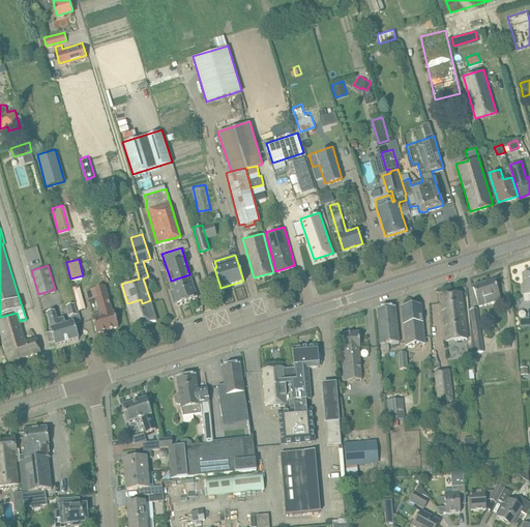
[(529,269),(522,271),(523,282),(521,283),(522,292),(529,291),(529,269)]
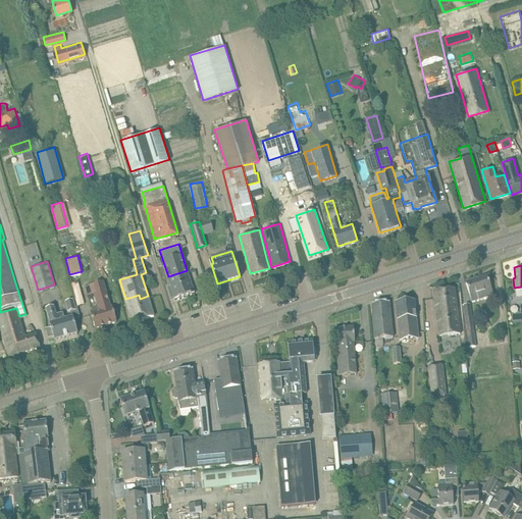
[(187,270),(168,276),(170,284),(175,298),(194,292),(187,270)]
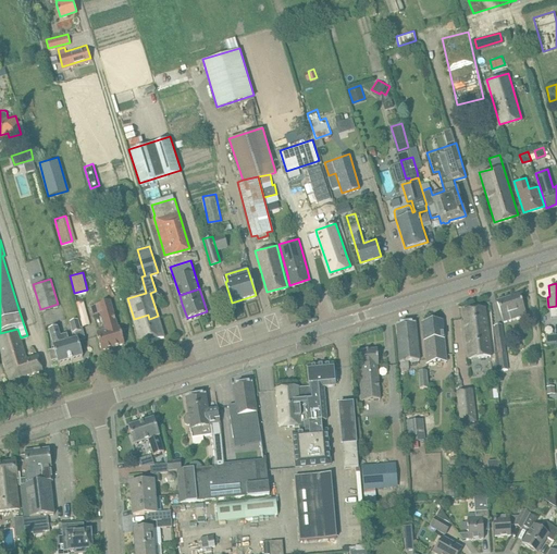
[(525,312),(522,303),(519,292),(497,299),(504,320),(525,312)]
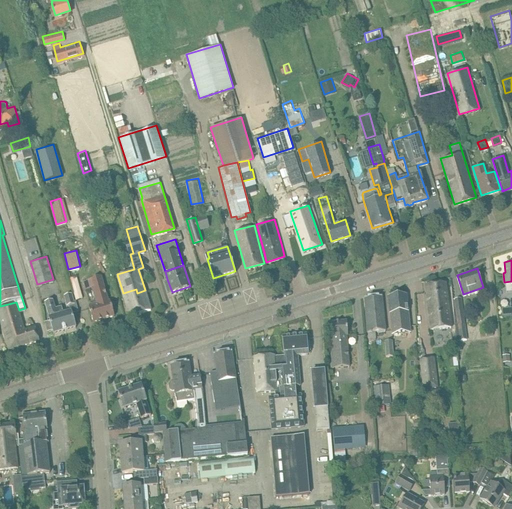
[(114,313),(111,304),(110,299),(108,299),(100,274),(83,279),(86,287),(92,285),(96,300),(91,301),(92,304),(89,305),(93,320),(114,313)]
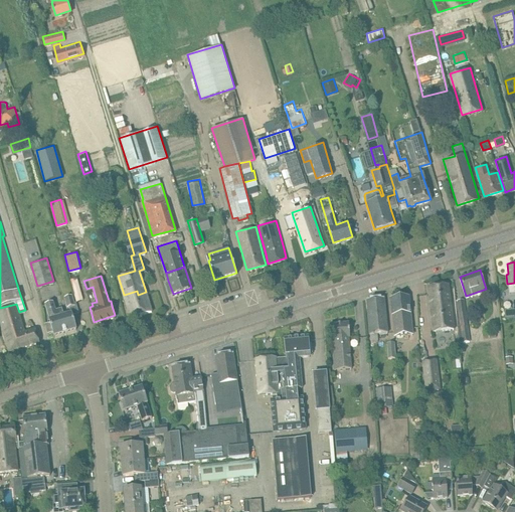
[(77,277),(70,279),(76,300),(82,298),(77,277)]
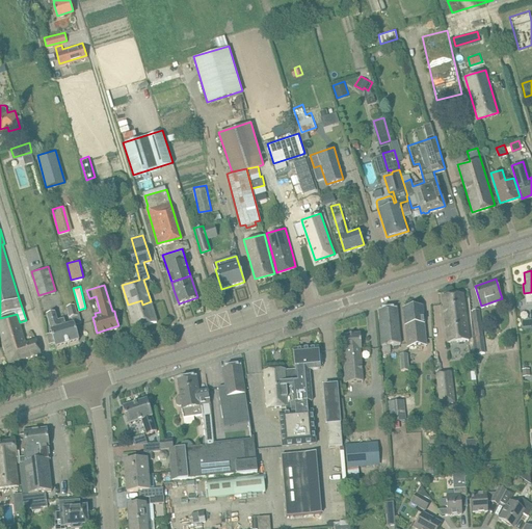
[(469,338),(464,302),(463,292),(442,294),(448,341),(469,338)]
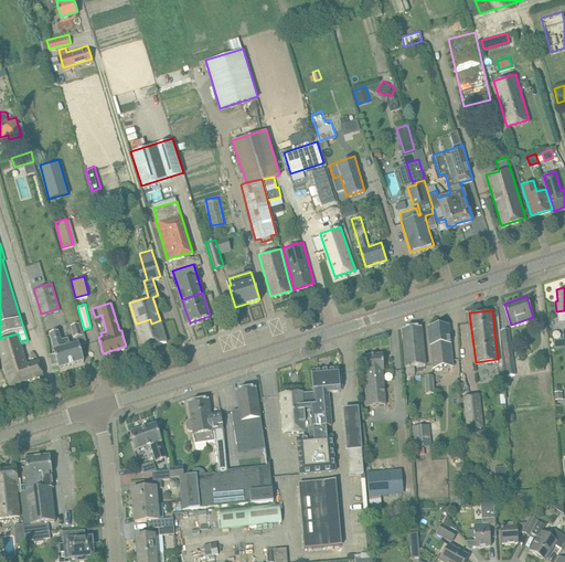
[(167,340),(160,320),(151,324),(150,319),(136,324),(140,336),(144,347),(167,340)]
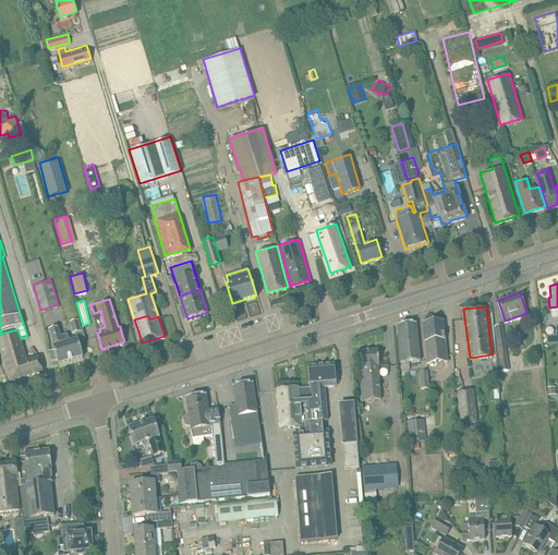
[(85,337),(80,317),(69,321),(72,332),(74,332),(76,337),(69,339),(67,333),(61,334),(58,325),(48,328),(55,349),(48,350),(51,360),(57,358),(58,362),(83,354),(77,339),(85,337)]
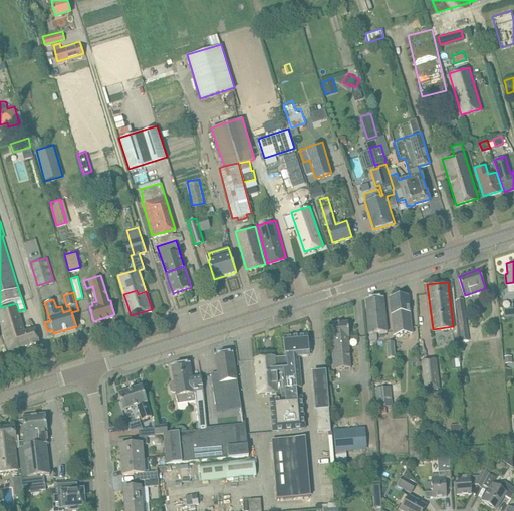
[(410,310),(410,304),(408,294),(390,296),(391,312),(394,333),(412,331),(410,310)]
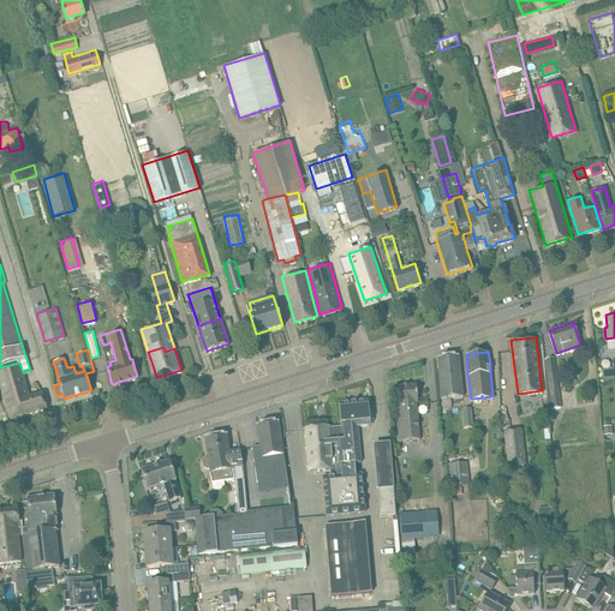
[(463,394),(460,365),(459,353),(437,355),(442,406),(451,405),(451,395),(463,394)]
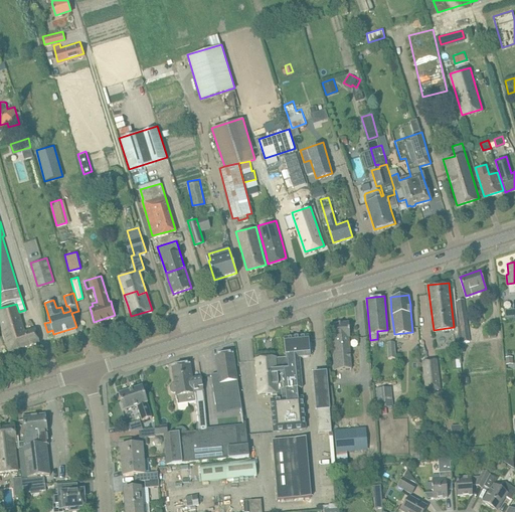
[(464,299),(456,300),(459,341),(462,340),(470,339),(464,299)]
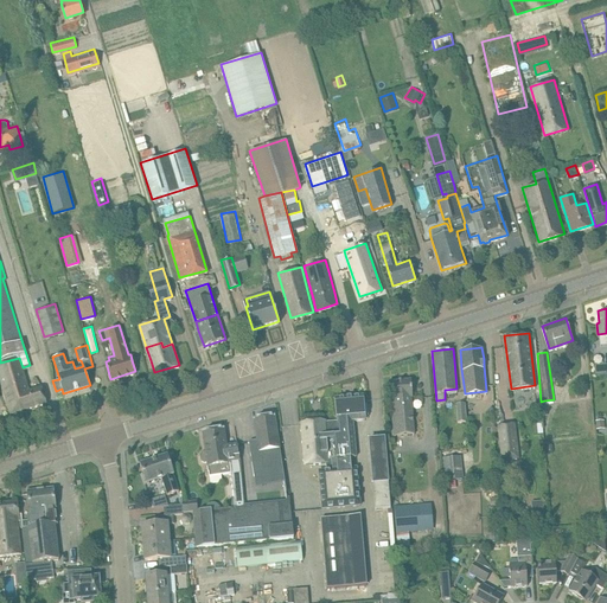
[(19,358),(0,363),(0,377),(11,411),(46,401),(42,384),(29,387),(23,367),(19,358)]
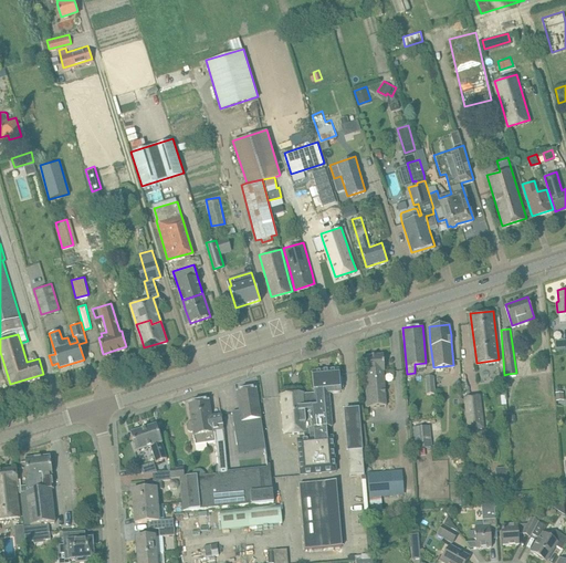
[(385,368),(384,364),(383,353),(362,355),(364,369),(365,369),(367,404),(385,403),(383,368),(385,368)]
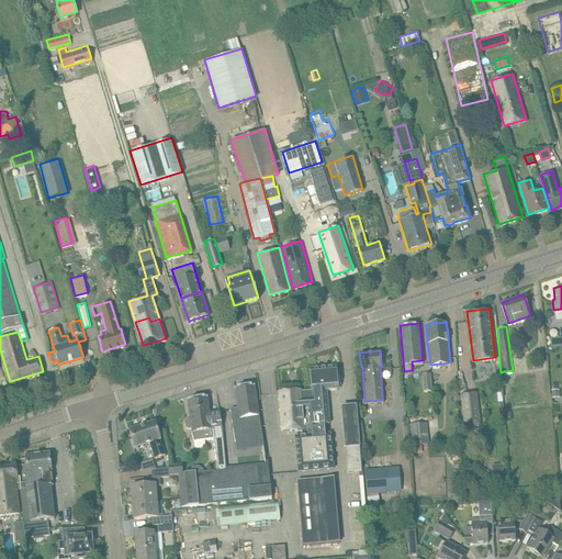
[(312,388),(301,389),(301,388),(279,390),(282,431),(305,428),(304,424),(307,424),(307,433),(294,434),(298,470),(334,467),(330,431),(324,431),(323,423),(329,422),(326,388),(338,387),(337,383),(340,383),(340,372),(336,372),(336,366),(311,368),(312,388)]
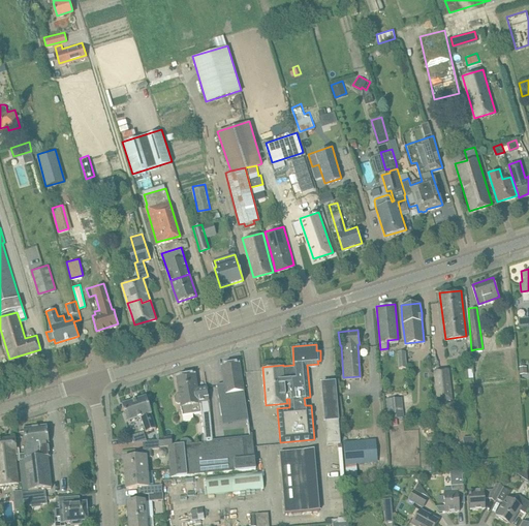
[(398,366),(406,366),(405,350),(397,351),(398,366)]
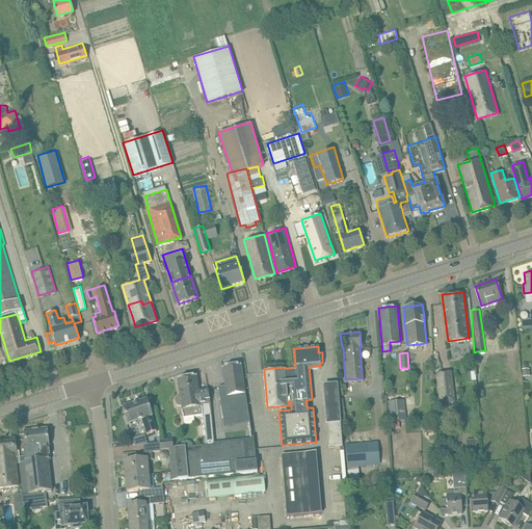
[(222,395),(219,395),(222,415),(248,411),(247,408),(240,363),(222,365),(222,366),(225,384),(220,385),(222,395)]
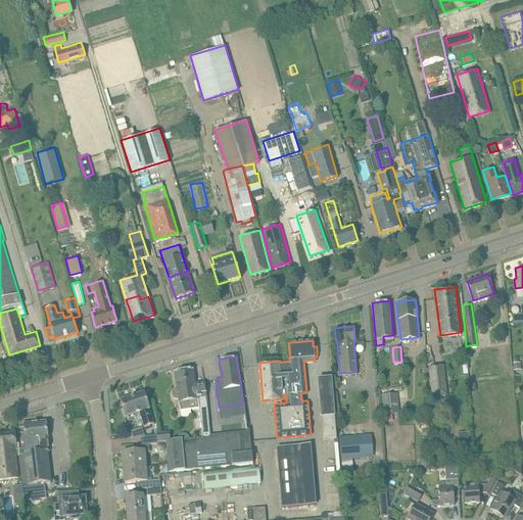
[(428,365),(432,395),(447,393),(443,363),(428,365)]
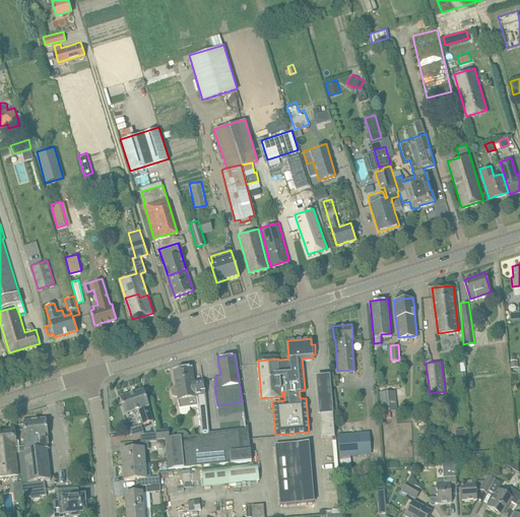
[(174,386),(172,388),(173,392),(175,394),(177,393),(179,402),(179,404),(189,402),(189,405),(197,403),(199,417),(200,425),(198,425),(198,434),(200,433),(208,433),(208,431),(209,431),(206,393),(205,393),(203,378),(202,378),(194,380),(192,365),(173,368),(176,386),(174,386)]
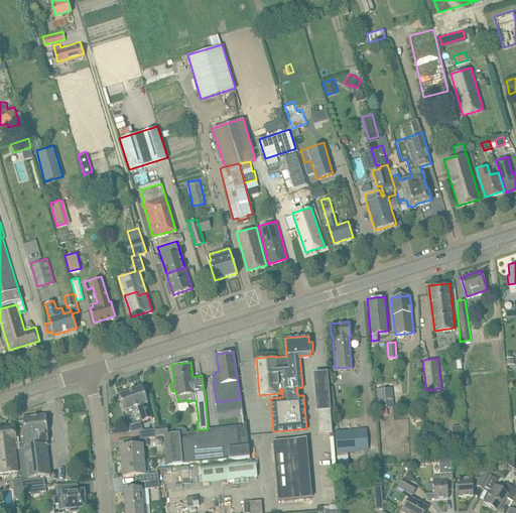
[(332,430),(328,370),(313,372),(318,431),(332,430)]
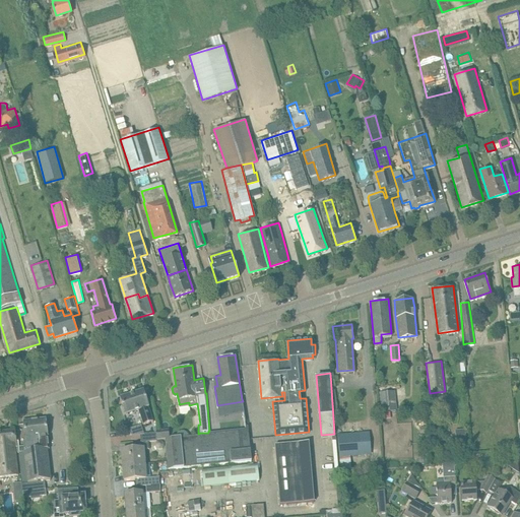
[(143,388),(120,395),(125,412),(138,408),(142,423),(153,418),(148,405),(143,388)]
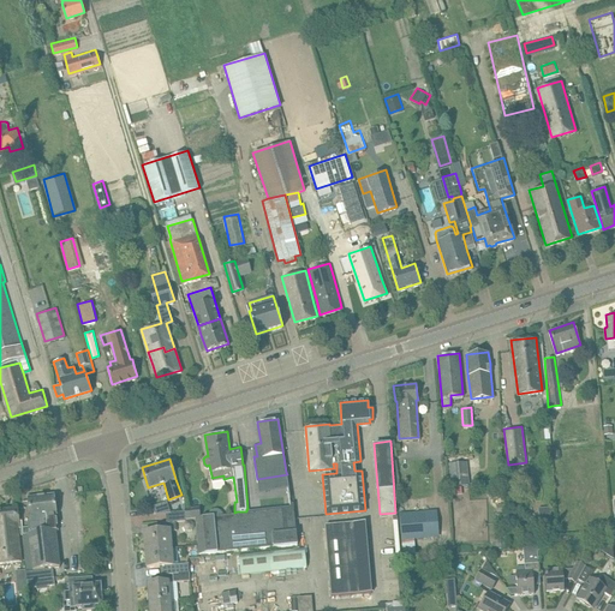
[(451,485),(470,483),(467,459),(448,461),(451,485)]
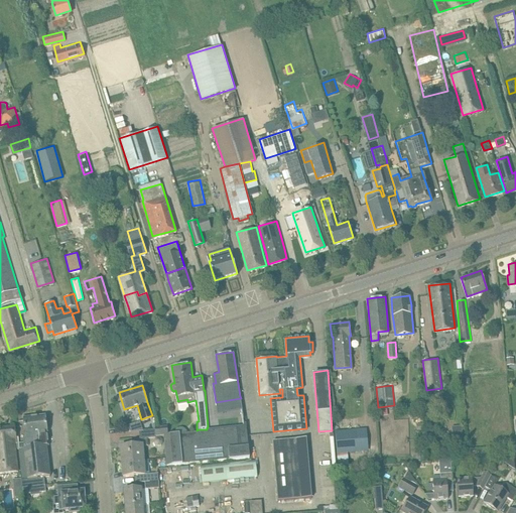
[(39,475),(41,475),(49,474),(46,443),(48,443),(45,413),(34,415),(23,416),(24,426),(26,439),(23,440),(18,440),(19,446),(23,445),(27,477),(39,475)]
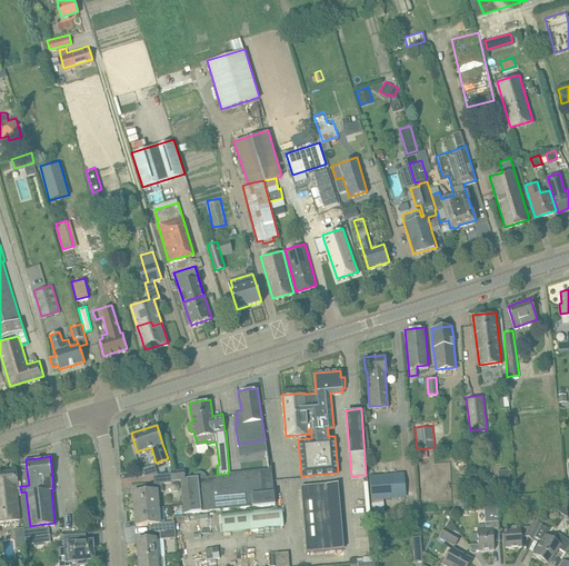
[(181,478),(183,503),(185,513),(275,504),(271,466),(269,466),(268,466),(268,468),(229,472),(228,472),(228,474),(219,474),(217,475),(207,476),(192,477),(181,478)]
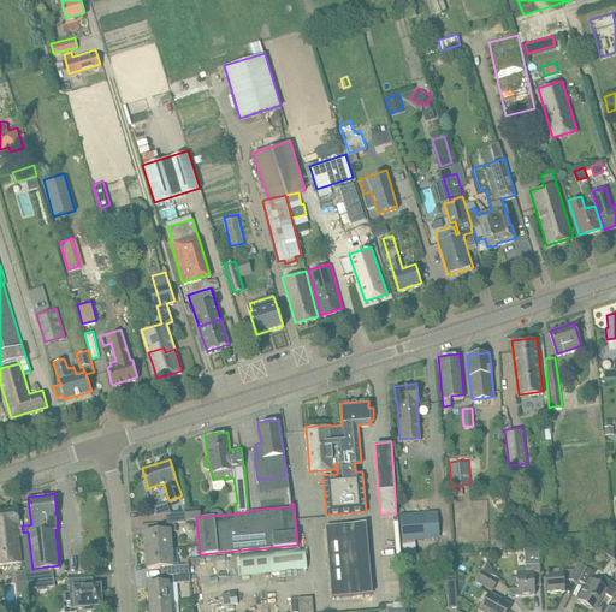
[(185,506),(187,517),(201,516),(200,505),(185,506)]
